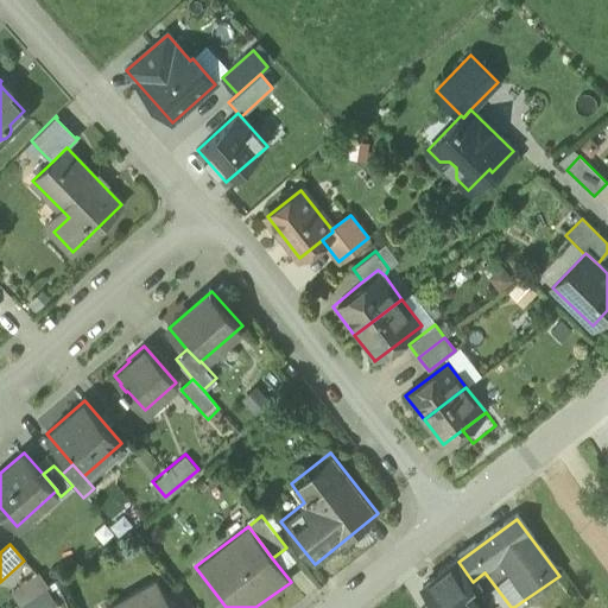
[(458,562),(422,589),(432,605),(436,607),(475,607),(462,590),(473,582),(458,562)]
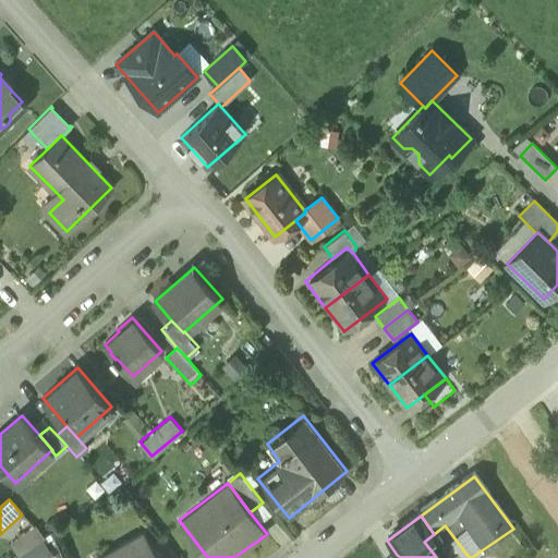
[(33,526),(9,541),(17,555),(44,538),(33,526)]
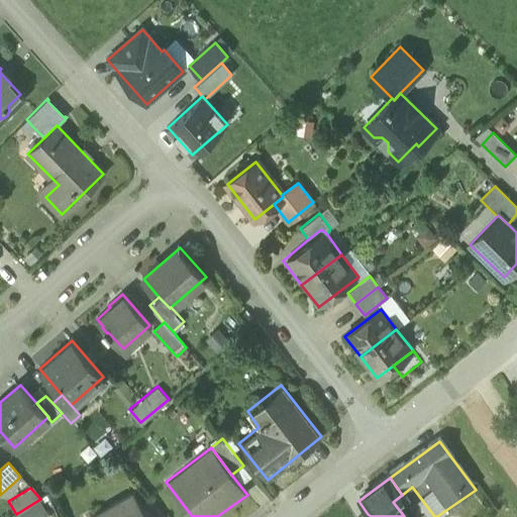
[(146,516),(133,494),(94,516),(97,516),(98,516),(146,516)]
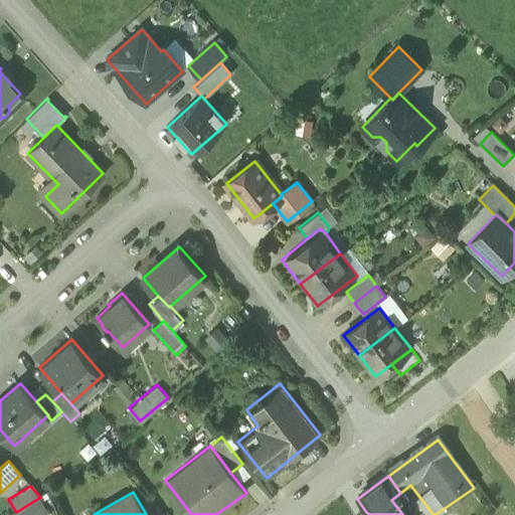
[(50,514),(51,514),(40,497),(16,512),(17,514),(50,514)]
